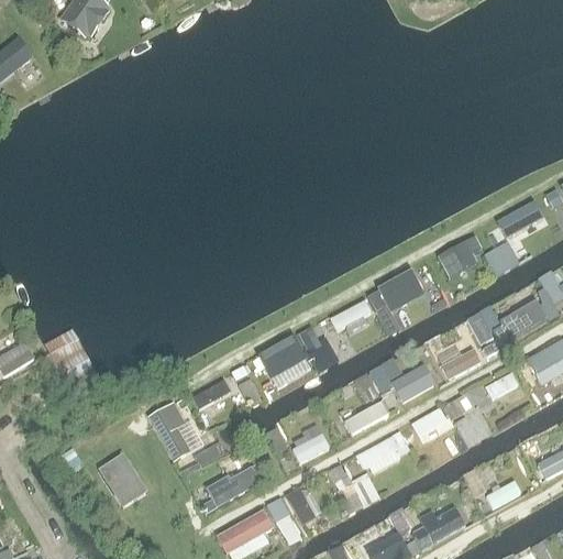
[(41,0),(40,1),(44,9),(54,2),(52,0),(41,0)]
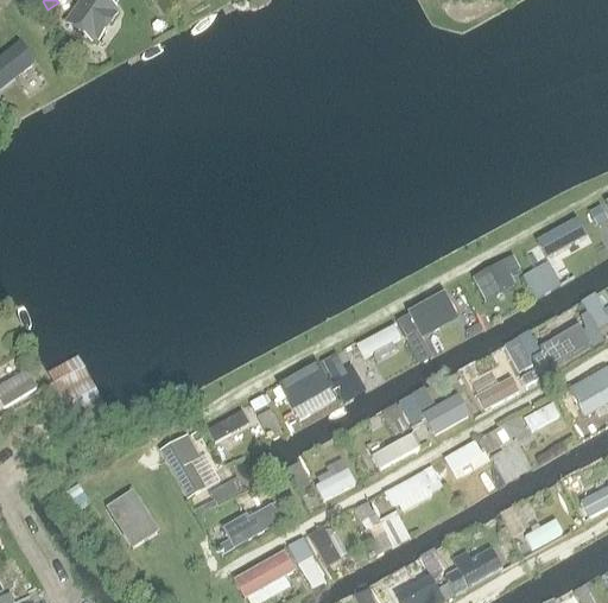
[(108,20),(88,0),(81,0),(63,17),(87,42),(108,20)]
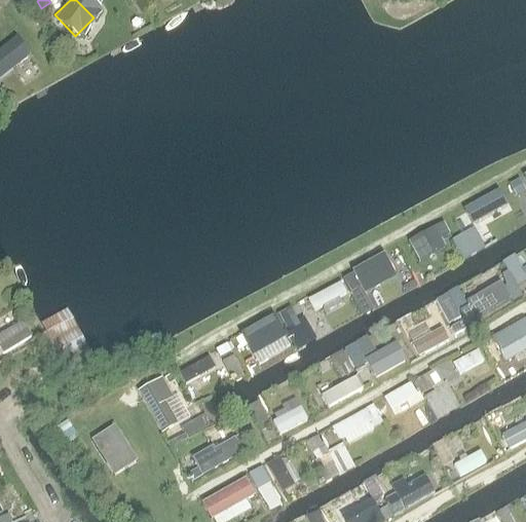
[(16,36),(0,48),(0,74),(29,52),(16,36)]
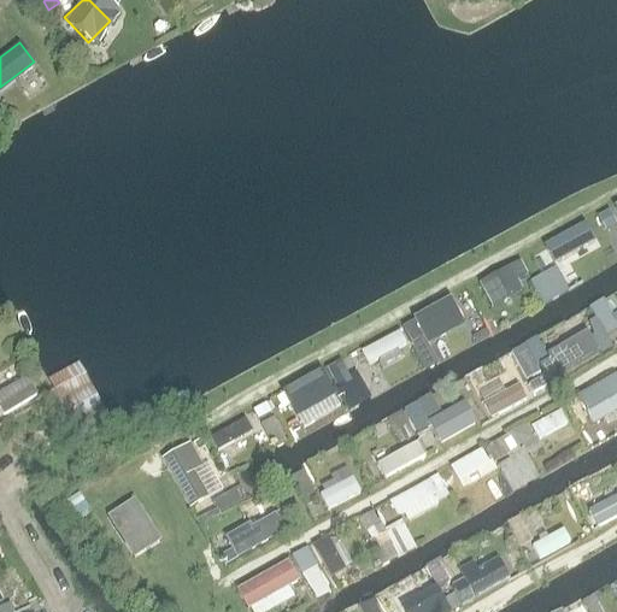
[(597,213),(605,228),(616,222),(609,207),(597,213)]
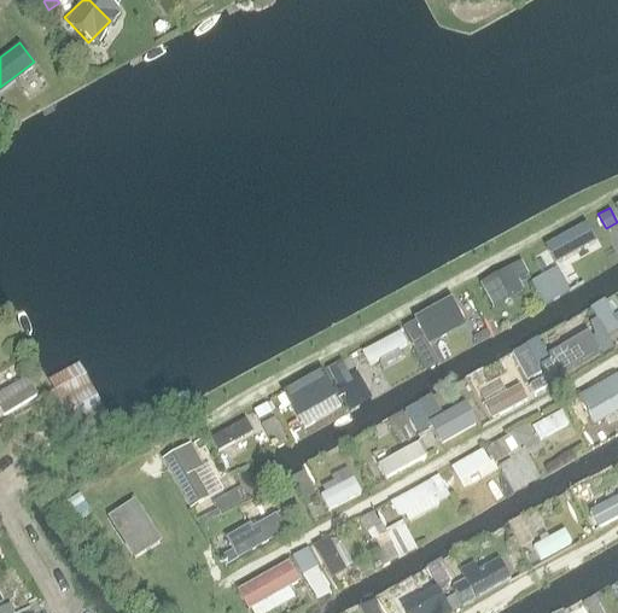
[(553,255),(593,239),(584,220),(546,237),(553,255)]
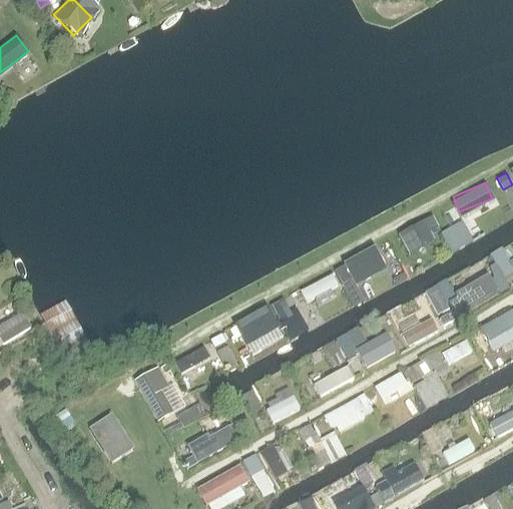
[(512,184),(503,189),(512,208),(512,184)]
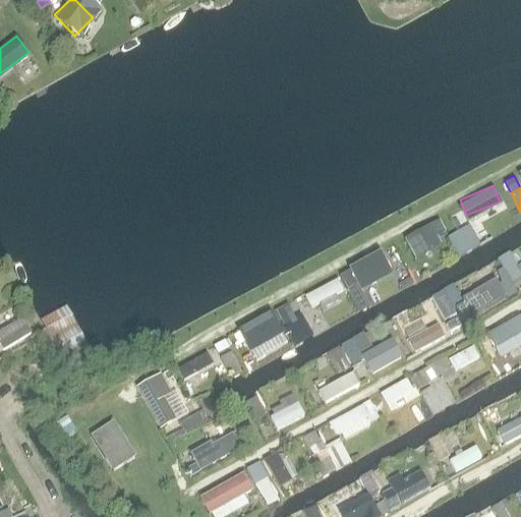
[(448,231),(458,252),(480,241),(470,220),(448,231)]
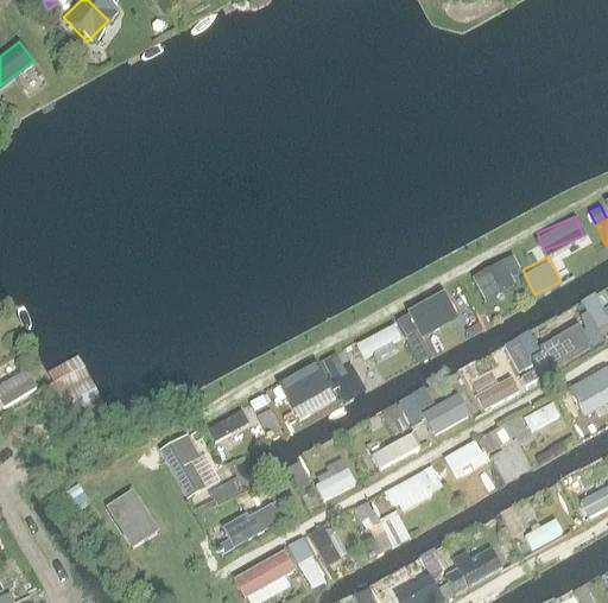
[(519,271),(511,258),(470,279),(482,303),(513,286),(508,277),(519,271)]
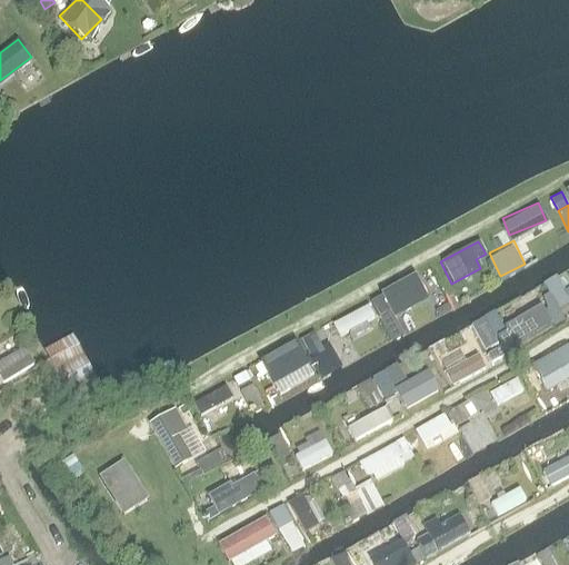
[(413,274),(381,293),(383,295),(371,301),(378,314),(390,308),(393,314),(426,296),(413,274)]
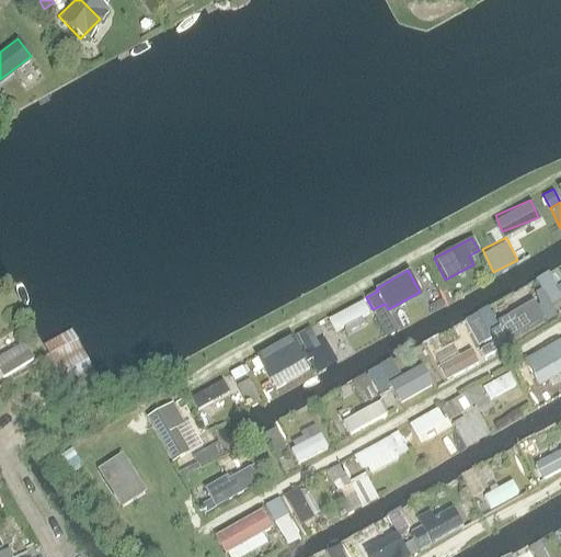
[(560,297),(560,292),(558,287),(548,271),(535,279),(550,305),(560,297)]
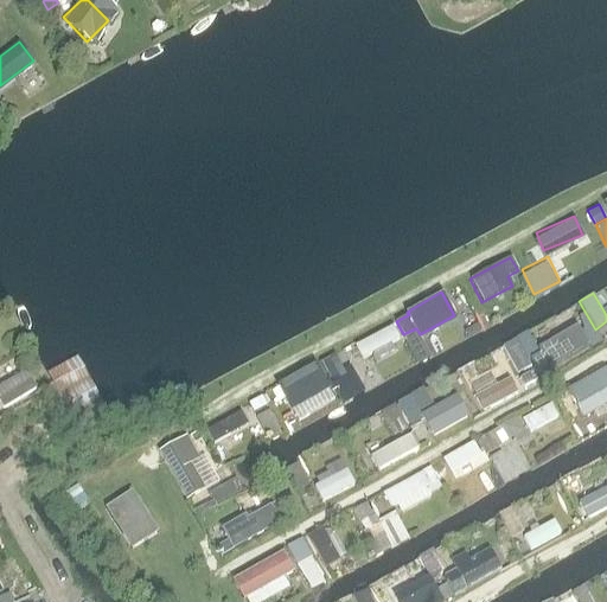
[(360,352),(397,334),(390,319),(353,337),(360,352)]
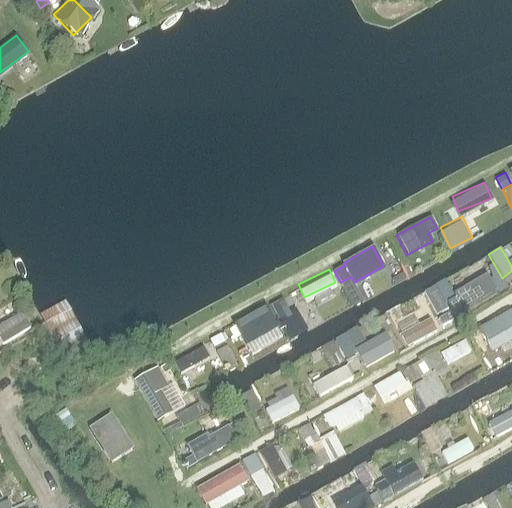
[(463,308),(463,309),(496,290),(487,275),(468,285),(467,283),(453,291),(456,295),(447,300),(454,313),(463,308)]
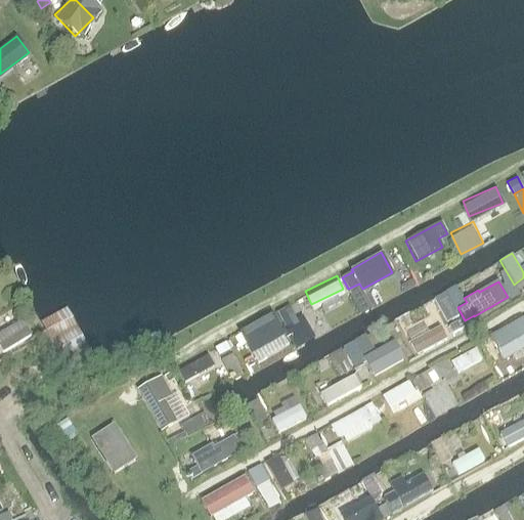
[(289,303),(284,306),(285,307),(289,314),(294,311),(289,303)]
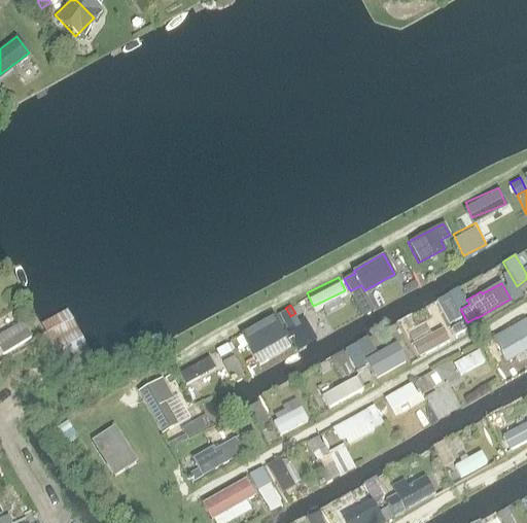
[(286,309),(279,313),(287,326),(293,322),(290,316),(286,309)]
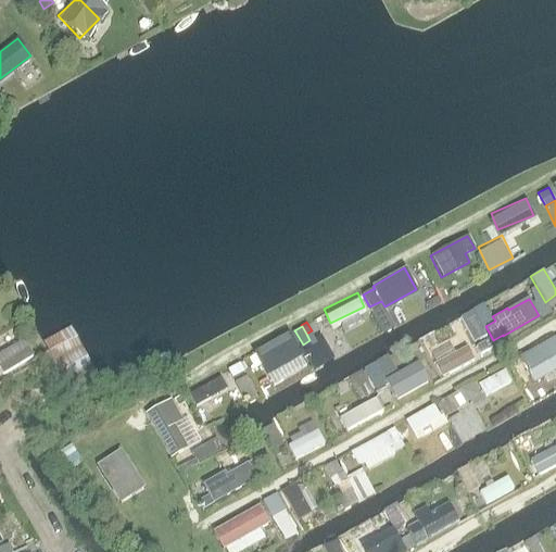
[(289,333),(254,352),(266,373),(300,353),(289,333)]
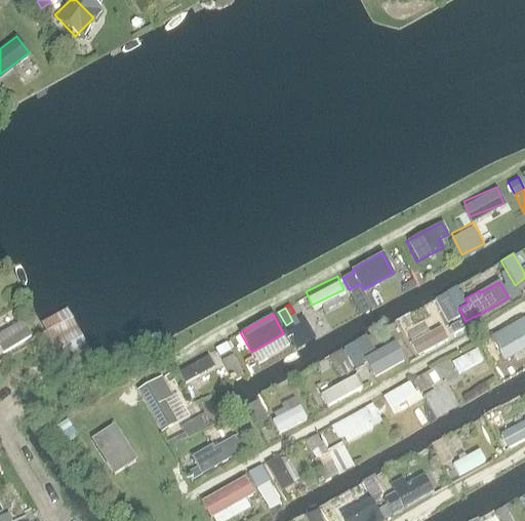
[(524,320),(523,318),(491,336),(503,358),(524,345),(524,320)]
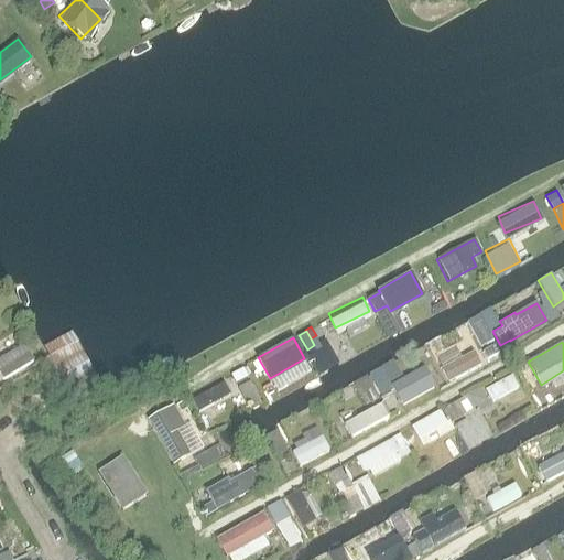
[(495,344),(483,351),(486,357),(498,350),(495,344)]
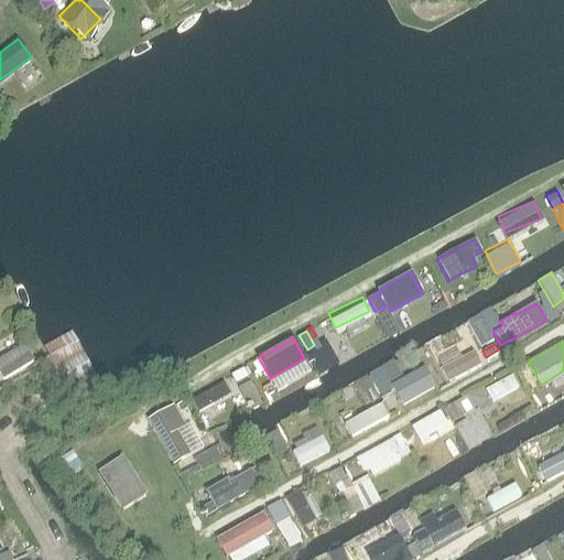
[(307,350),(305,351),(318,373),(327,367),(314,345),(307,350)]
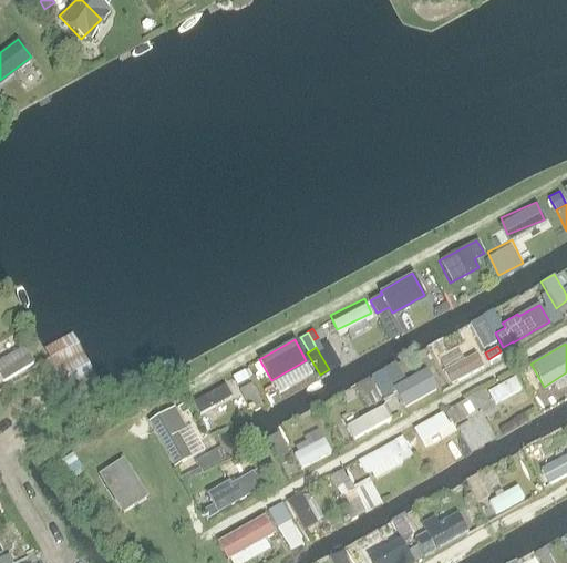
[(476,352),(445,369),(452,381),(483,365),(476,352)]
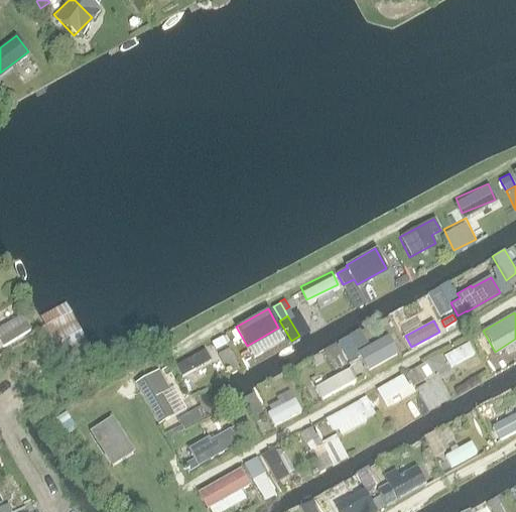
[(368,367),(404,349),(398,336),(362,354),(368,367)]
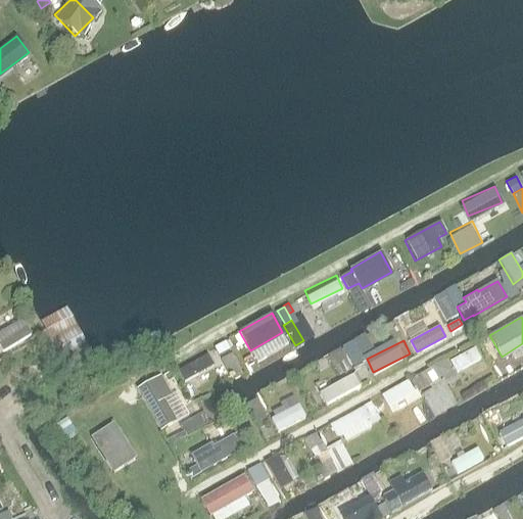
[(220,341),(176,366),(180,373),(188,369),(195,380),(231,361),(220,341)]
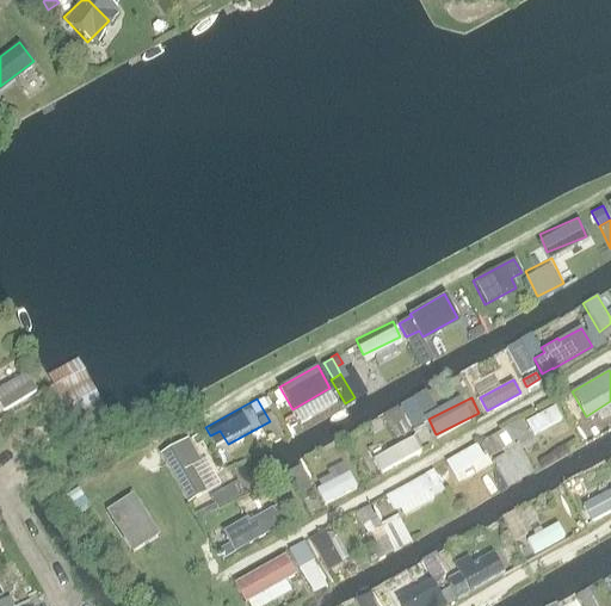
[(534,432),(563,414),(554,399),(525,416),(534,432)]
